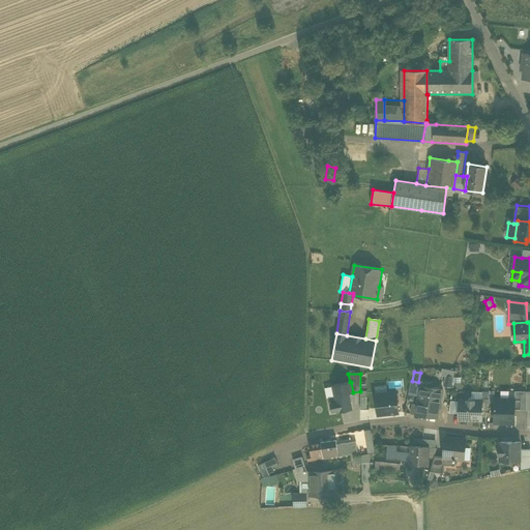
[(453,377),(452,377),(445,376),(443,386),(451,388),(453,377)]
